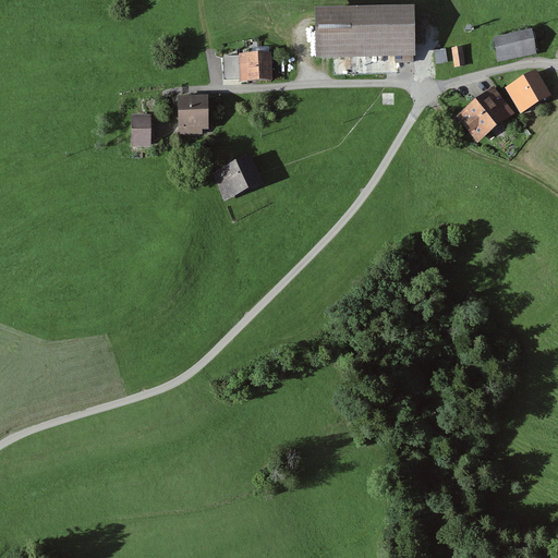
[(410,12),(316,14),(317,57),(331,57),(393,56),(395,62),(398,62),(411,62),(410,12)]
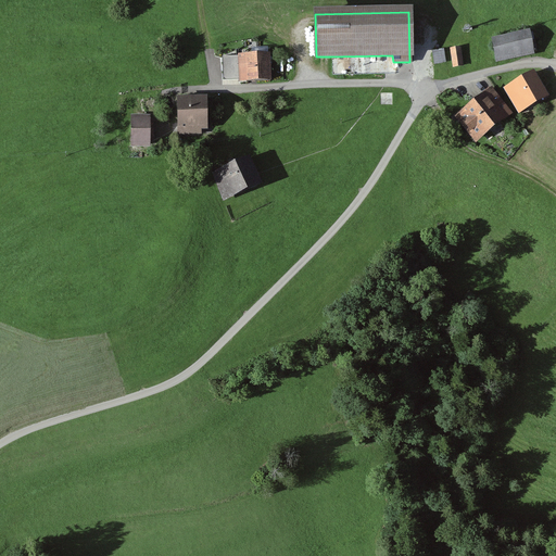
[(491,40),(494,59),(532,51),(528,33),(491,40)]
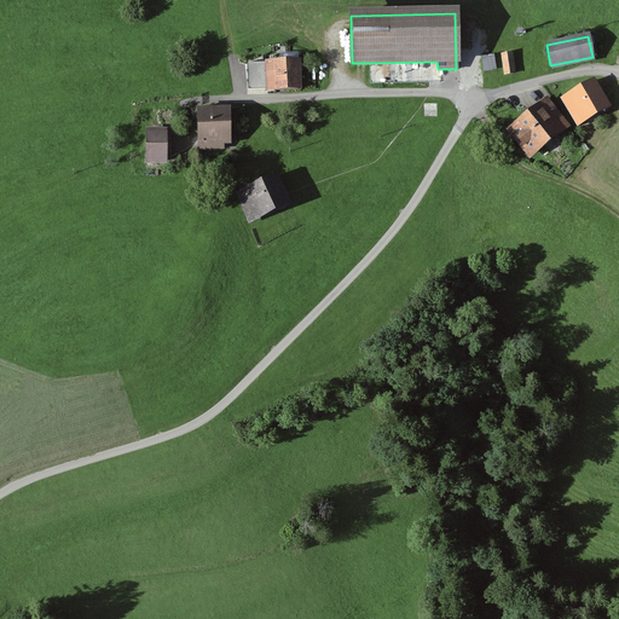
[(501,56),(503,74),(513,73),(509,55),(501,56)]
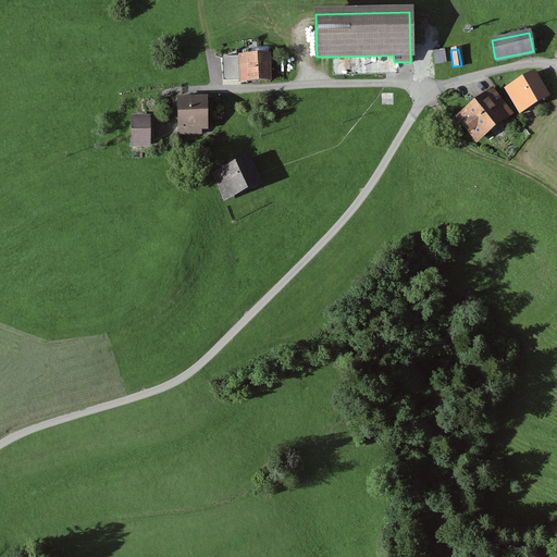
[(444,51),(435,52),(437,64),(446,63),(444,51)]
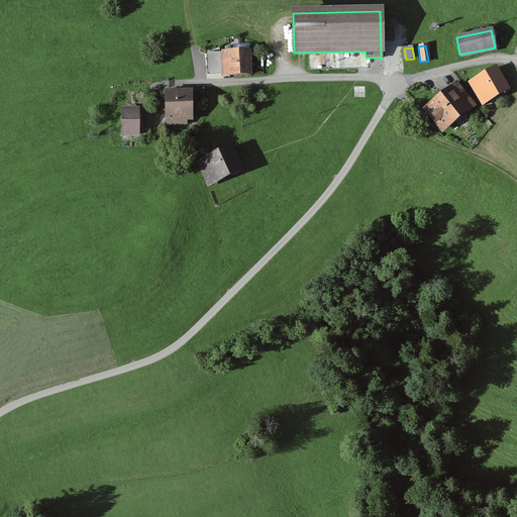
[(221,73),(220,52),(207,52),(208,74),(221,73)]
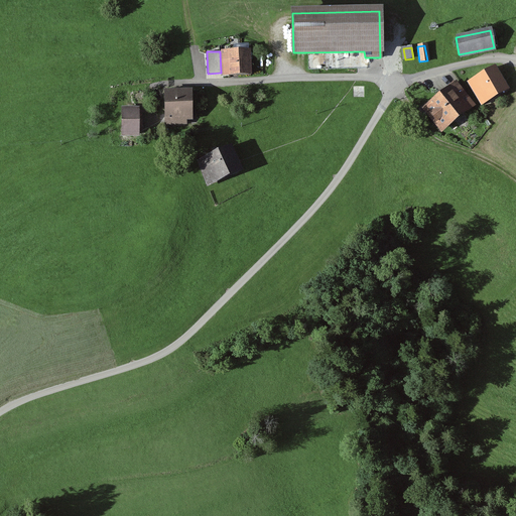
[(227,73),(227,75),(249,74),(248,51),(220,51),(221,73),(227,73)]
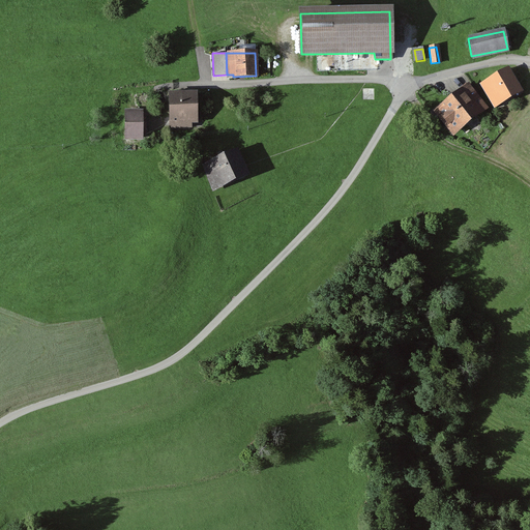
[(479,85),(492,106),(519,90),(506,69),(479,85)]
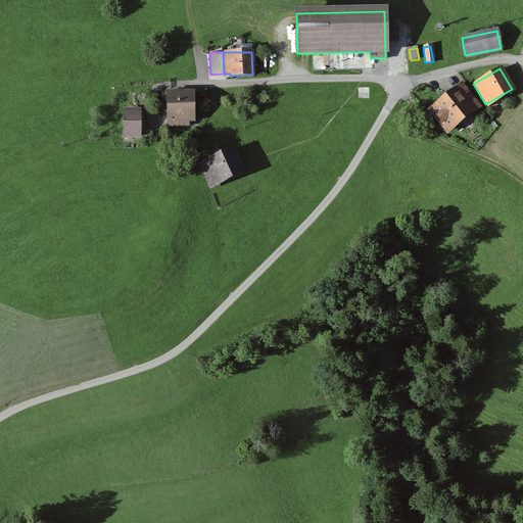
[(430,112),(444,131),(477,105),(461,85),(447,96),(429,110),(430,112)]
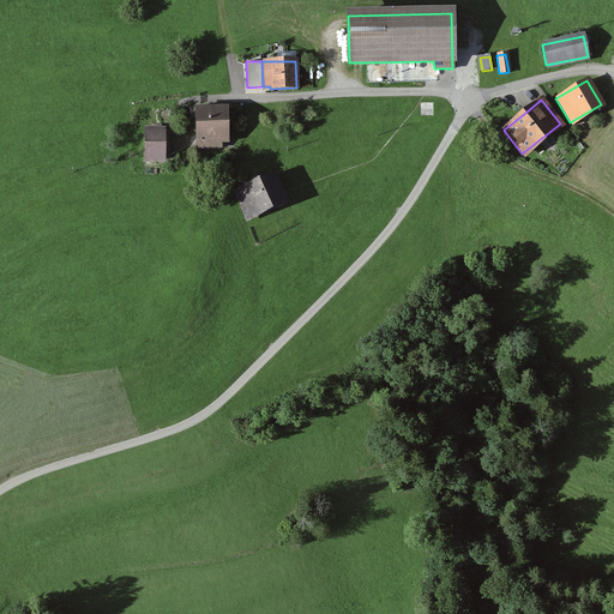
[(224,140),(224,134),(223,108),(197,108),(194,108),(196,148),(220,148),(220,140),(224,140)]
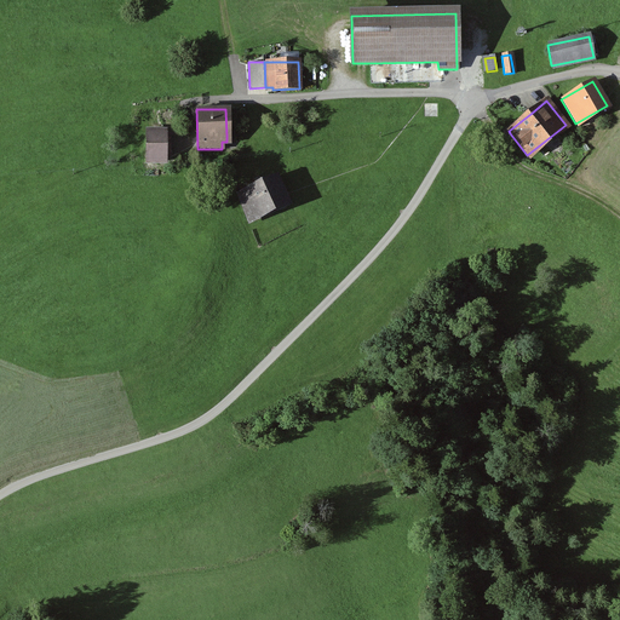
[(143,160),(165,160),(165,133),(144,132),(143,160)]
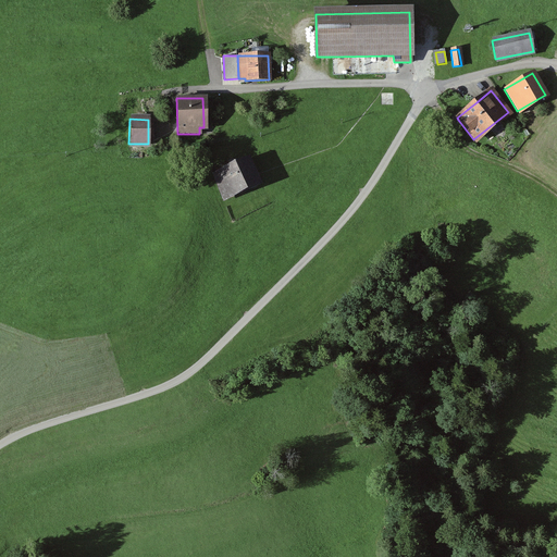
[(254,185),(258,183),(252,170),(248,160),(247,158),(210,174),(221,199),(254,185)]
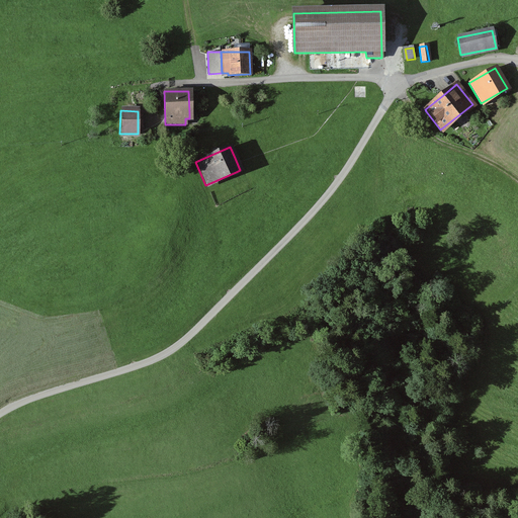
All buildings are outlined.
